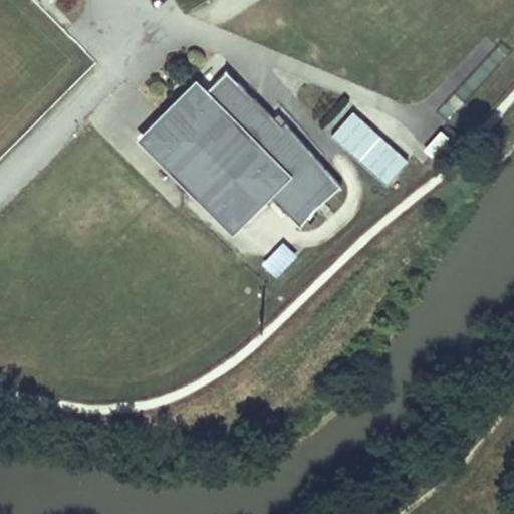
[(340,184),(285,121),(281,124),(226,70),(168,131),(194,166),(183,177),(233,226),(267,192),(301,225),(315,207),(340,184)]
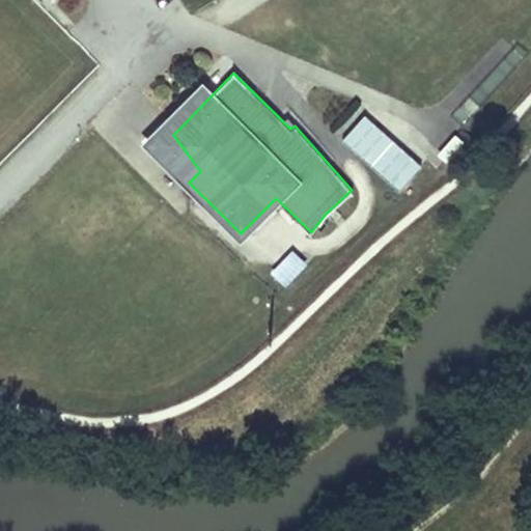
[(148,143),(189,183),(200,171),(173,135),(210,98),(201,89),(148,143)]
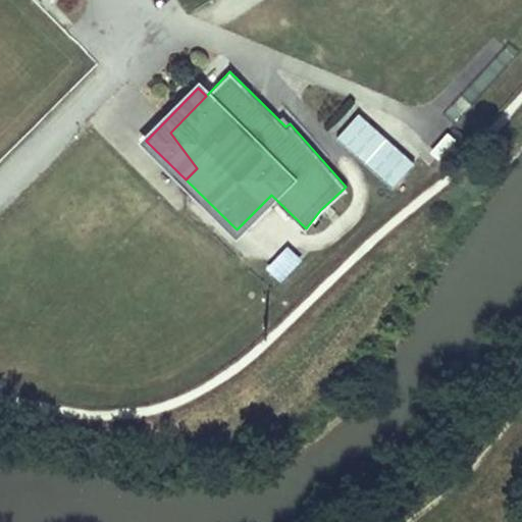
[(414,158),(358,110),(337,135),(393,183),(414,158)]
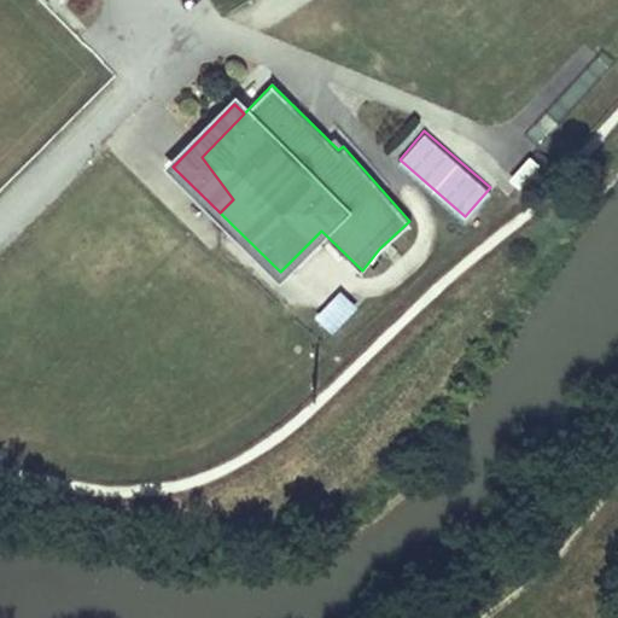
[(513,176),(522,184),(531,191),(548,172),(529,156),(513,176)]
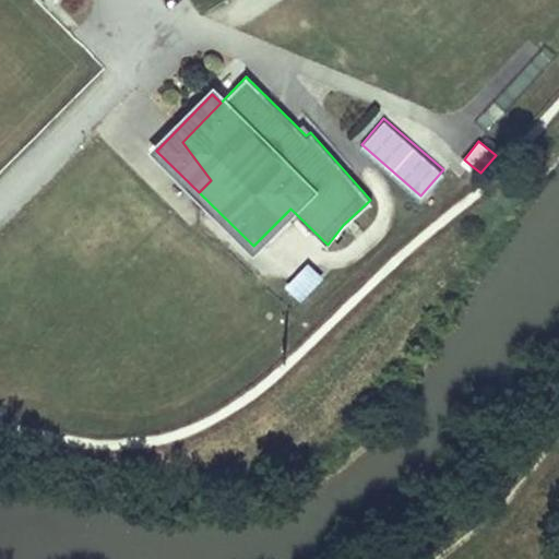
[(283,284),(298,301),(324,278),(309,261),(283,284)]
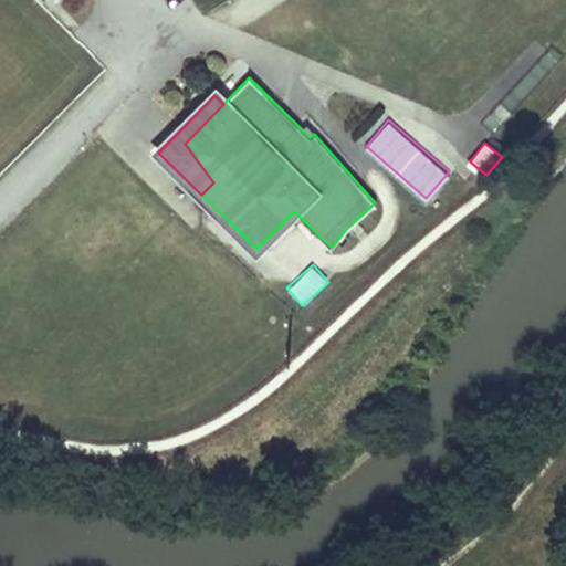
All buildings are outlined.
